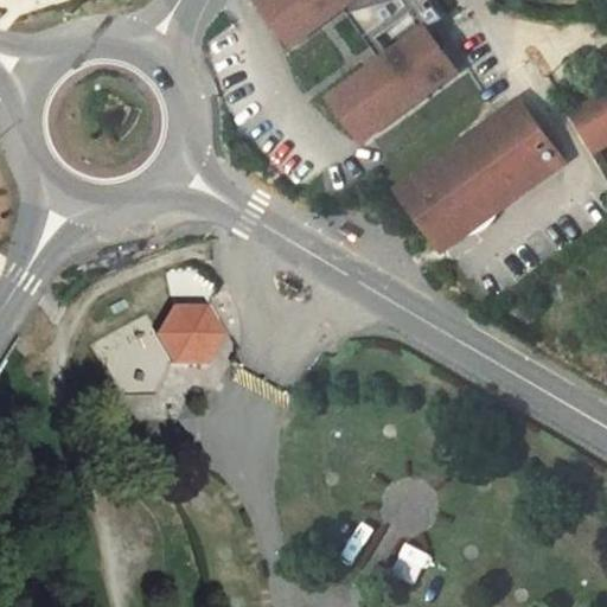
[(263,0),(261,2),(294,46),(344,10),(371,45),(381,39),(385,46),(426,17),(433,26),(443,19),(436,10),(432,13),(426,6),(428,5),(425,0),(263,0)]
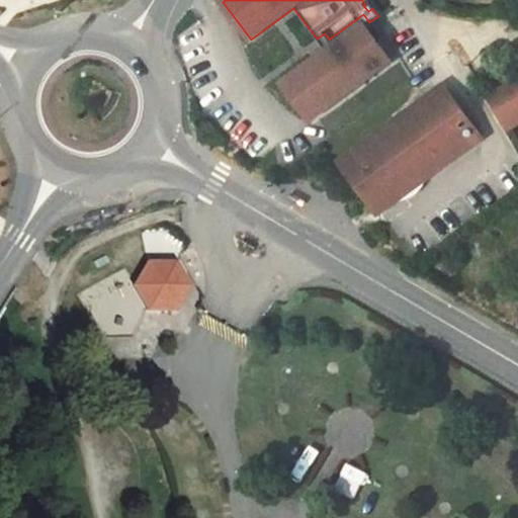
[(364,24),(283,84),(311,121),(392,62),(364,24)]
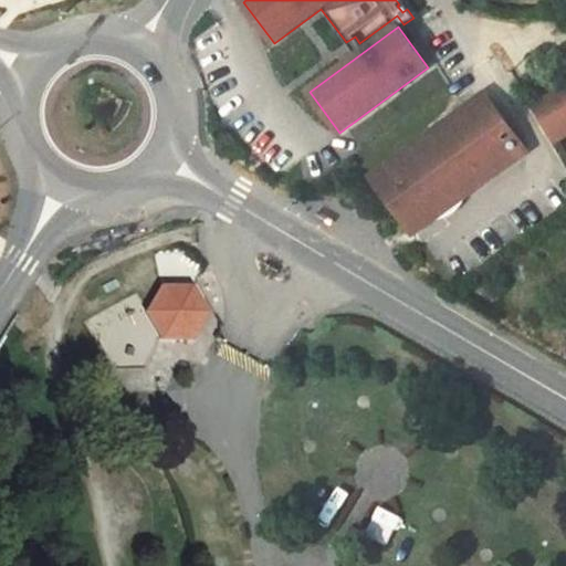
[(565,81),(530,103),(554,143),(565,135),(565,81)]
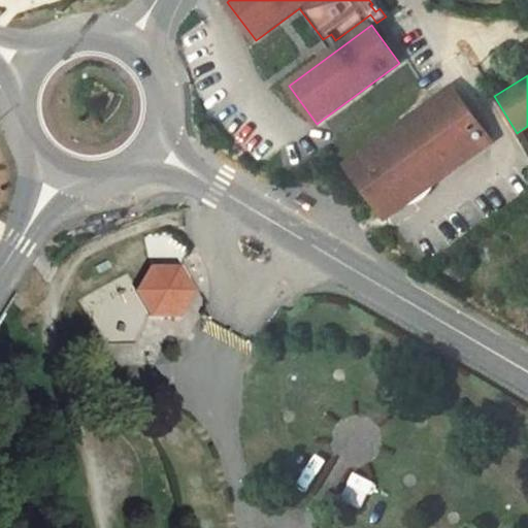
[(452,89),(348,165),(386,218),(491,142),(452,89)]
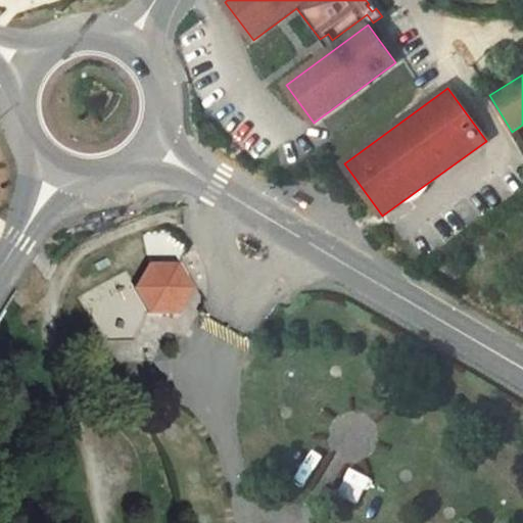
[(149,265),(136,288),(149,313),(177,312),(172,308),(184,288),(173,272),(163,271),(163,265),(149,265)]
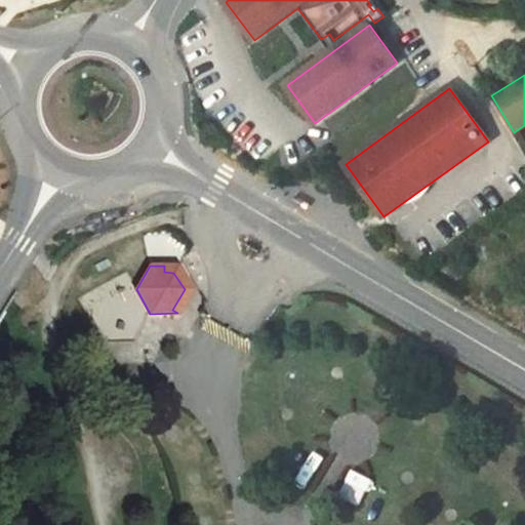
[(177,267),(164,266),(164,272),(173,273),(185,289),(172,310),(177,313),(192,289),(177,267)]
